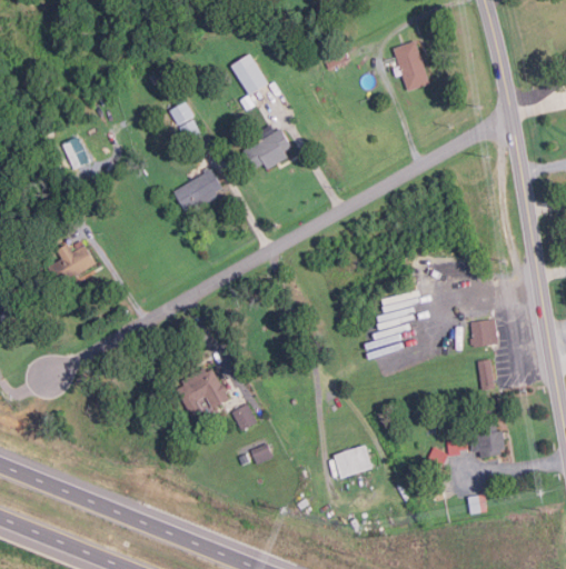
[(406,90),(391,48),(414,40),(428,82),(406,90)]
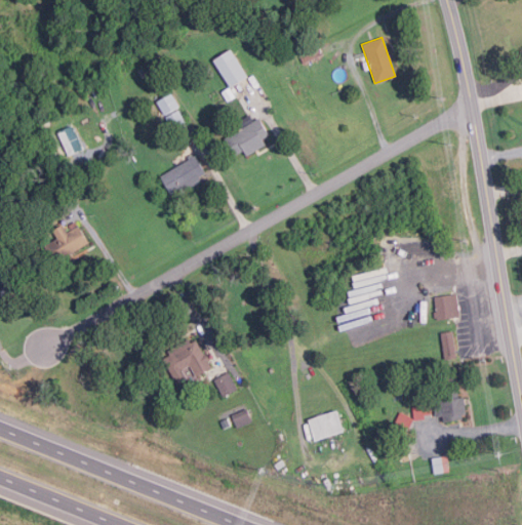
[(303,63),(298,55),(316,46),(320,54),(303,63)]
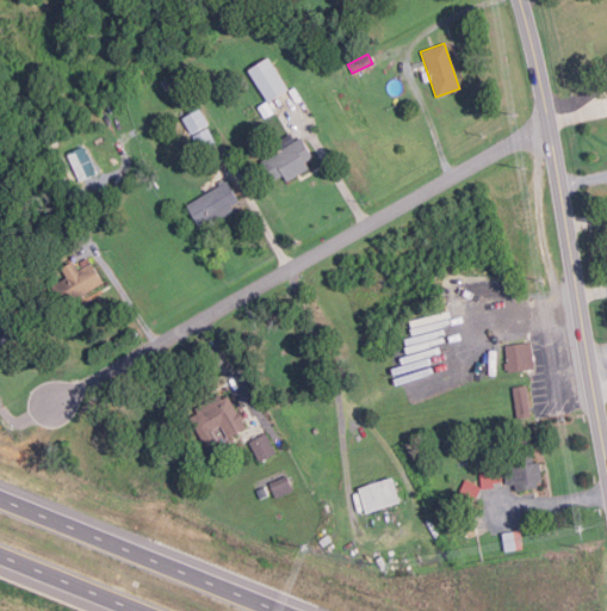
[(268,102),(248,69),(267,57),(289,88),(268,102)]
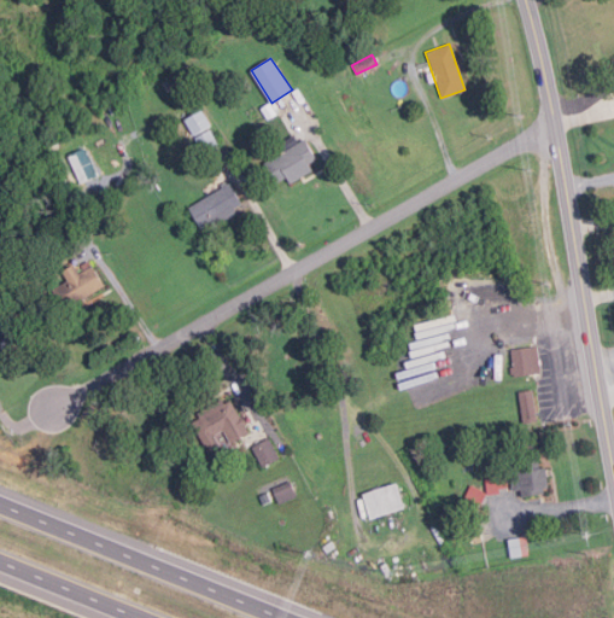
[(171,87),(165,92),(159,85),(165,81),(171,87)]
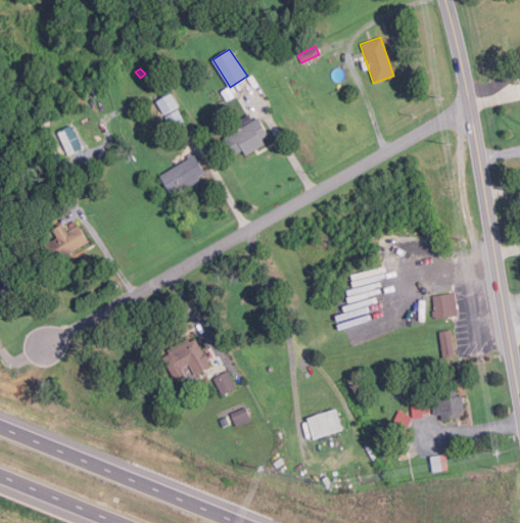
[(164,83),(154,90),(148,81),(158,74),(164,83)]
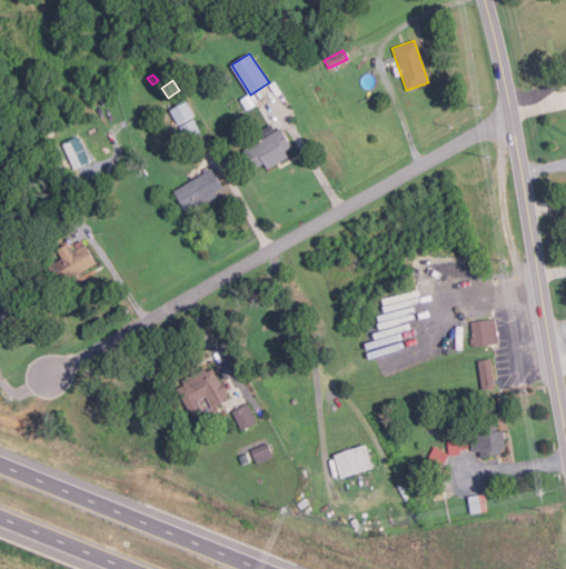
[(246,110),(240,99),(248,95),(255,106),(246,110)]
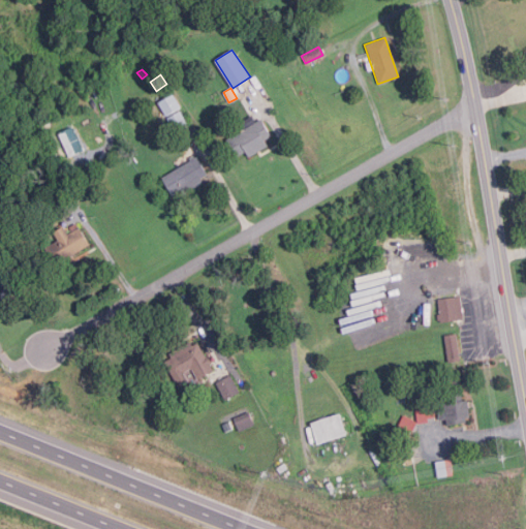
[(164,116),(157,102),(172,93),(180,105),(164,116)]
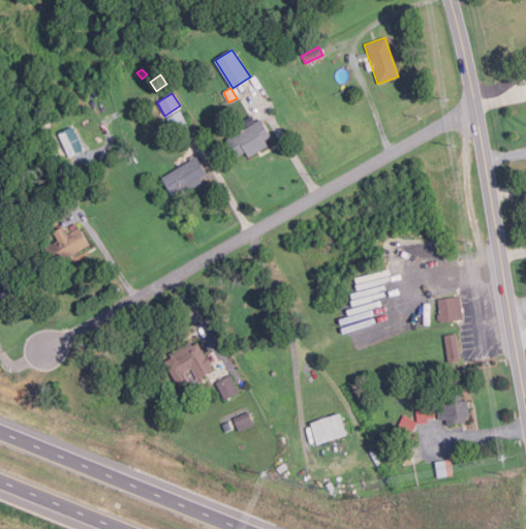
[(315,110),(304,115),(302,110),(312,104),(315,110)]
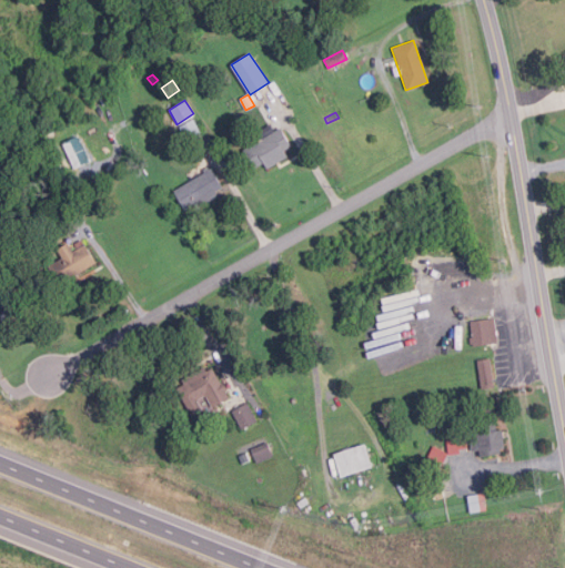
[(187,140),(179,127),(192,118),(201,132),(187,140)]
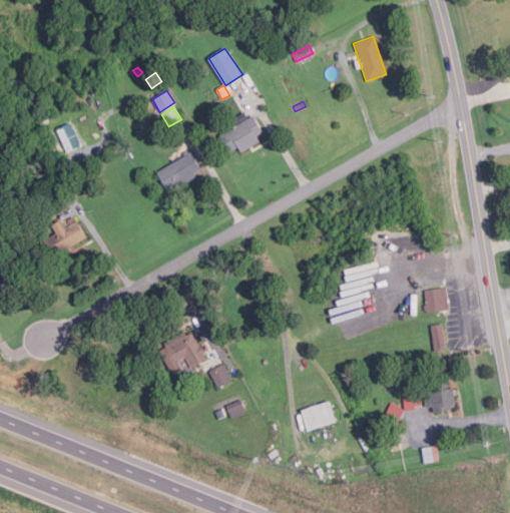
[(239,152),(235,146),(227,151),(217,133),(251,114),(262,131),(255,135),(258,141),(239,152)]
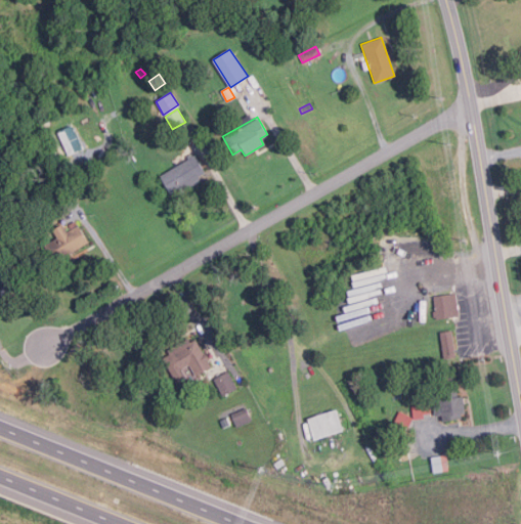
[(81,150),(68,155),(62,143),(77,138),(81,150)]
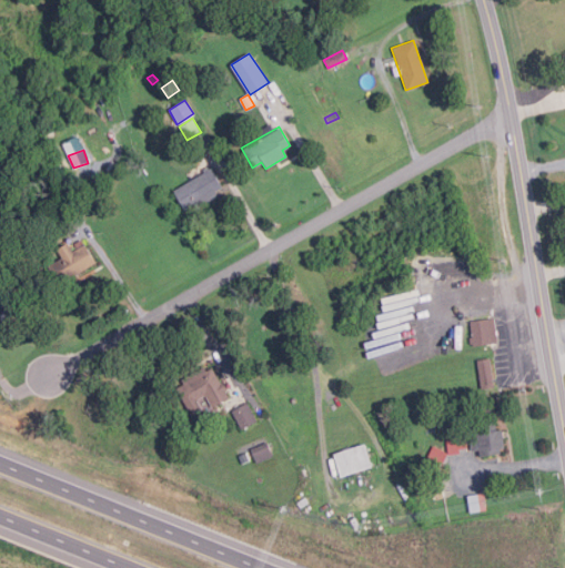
[(182,209),(171,190),(209,168),(220,186),(213,190),(217,194),(194,209),(191,204),(182,209)]
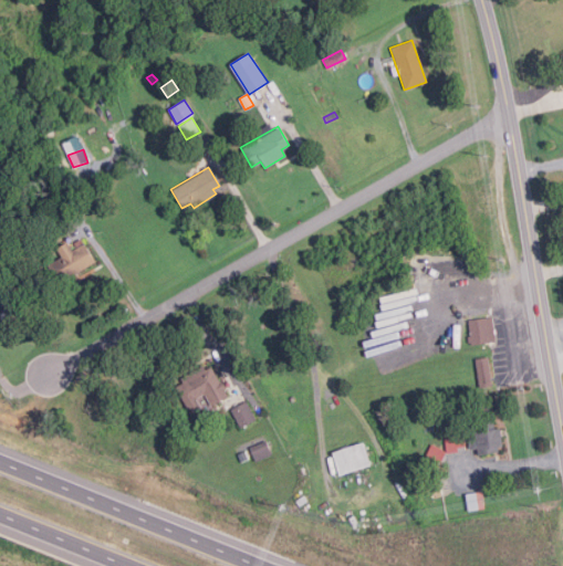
[(59,284),(47,265),(62,255),(56,248),(66,242),(72,250),(84,242),(95,260),(59,284)]
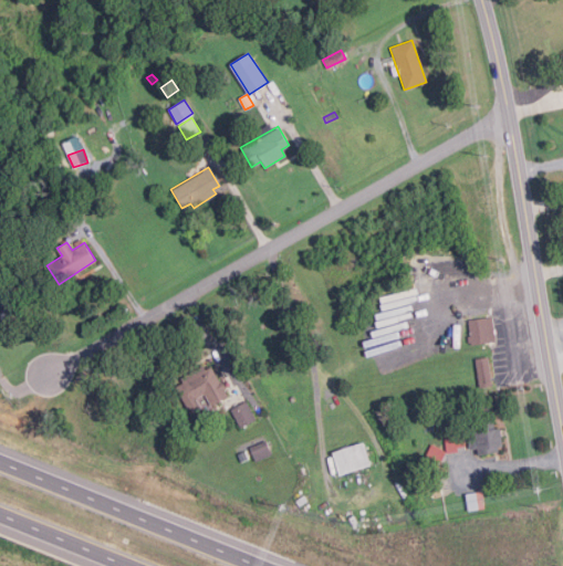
[(0,290),(1,290),(14,312),(0,320),(0,290)]
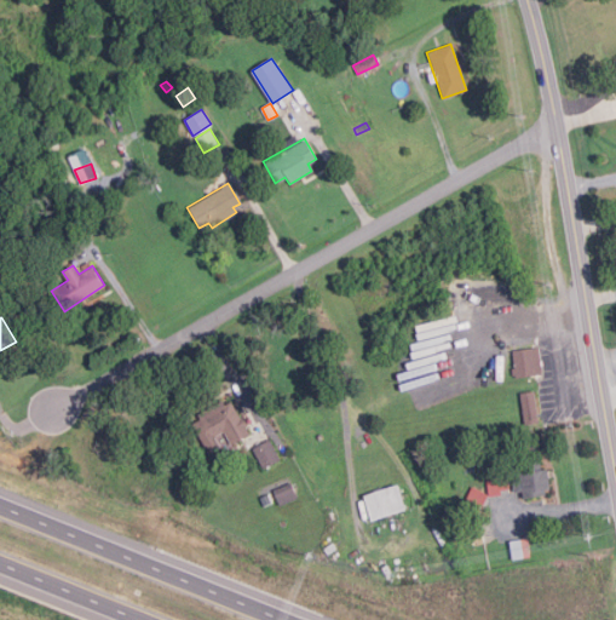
[(514,378),(514,375),(511,375),(510,368),(513,368),(511,350),(537,346),(541,373),(514,378)]
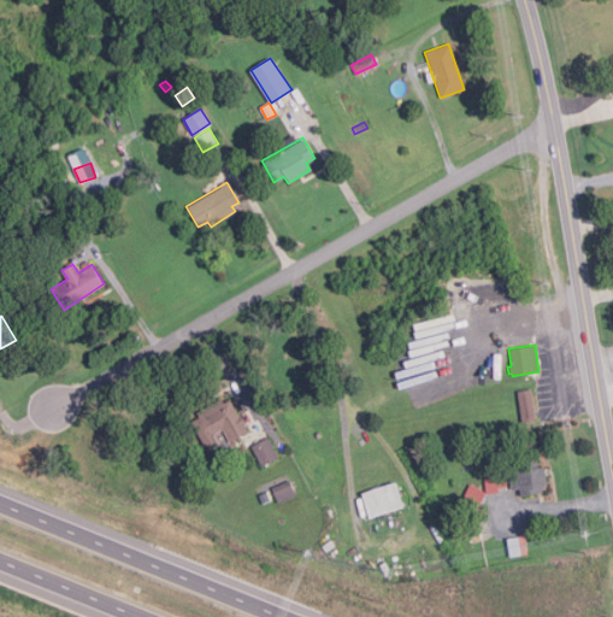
[(519,422),(516,391),(529,388),(534,419),(519,422)]
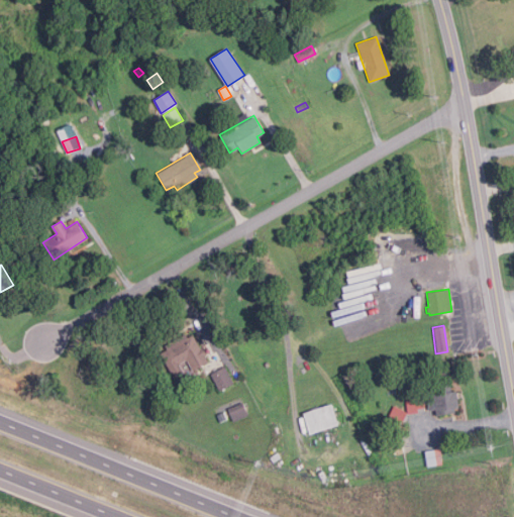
[(175,378),(160,352),(167,348),(165,344),(185,332),(188,337),(193,334),(202,349),(204,348),(207,353),(205,354),(208,360),(202,365),(203,366),(200,368),(199,367),(194,370),(187,358),(179,364),(184,373),(175,378)]
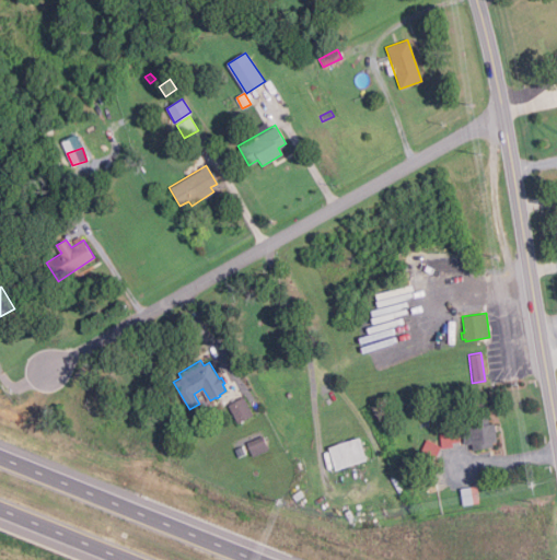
[(238,423),(228,406),(243,396),(254,413),(238,423)]
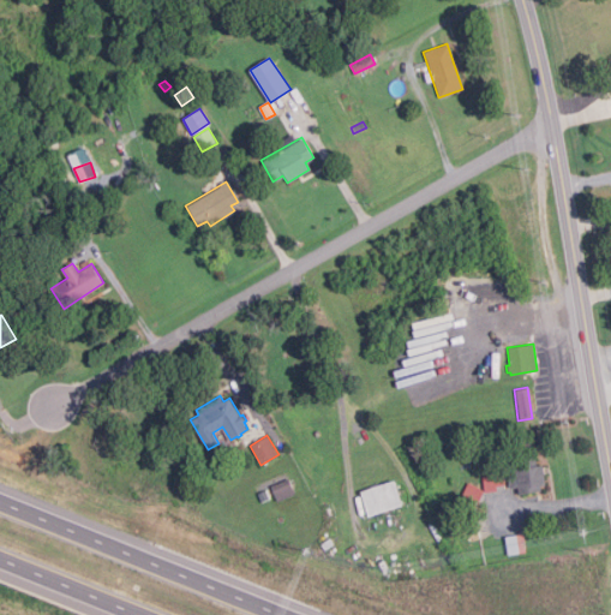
[(519,495),(517,488),(510,489),(507,465),(514,464),(511,454),(534,451),(537,466),(544,465),(546,484),(541,484),(543,490),(519,495)]
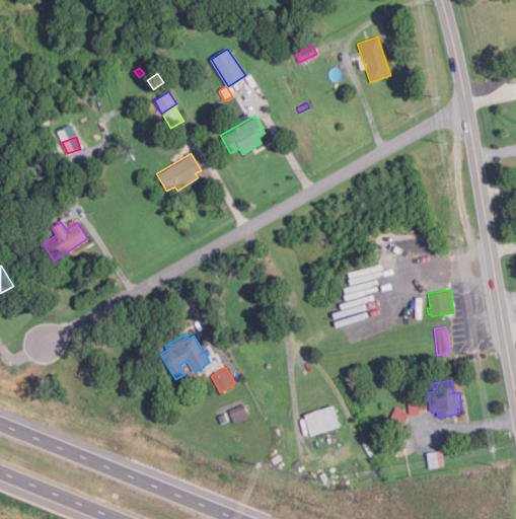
[(412,411),(422,409),(420,397),(410,399),(412,411)]
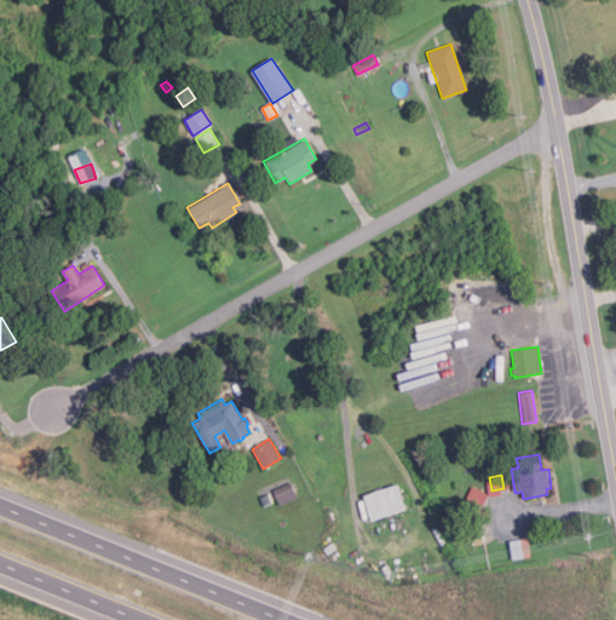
[(276,505),(270,489),(289,482),(295,498),(276,505)]
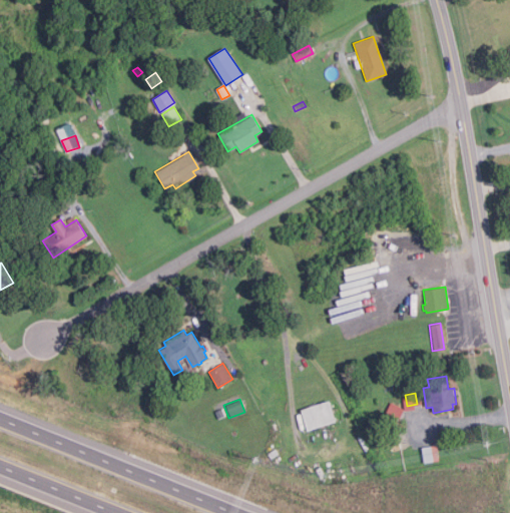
[(310,431),(302,410),(330,401),(337,422),(310,431)]
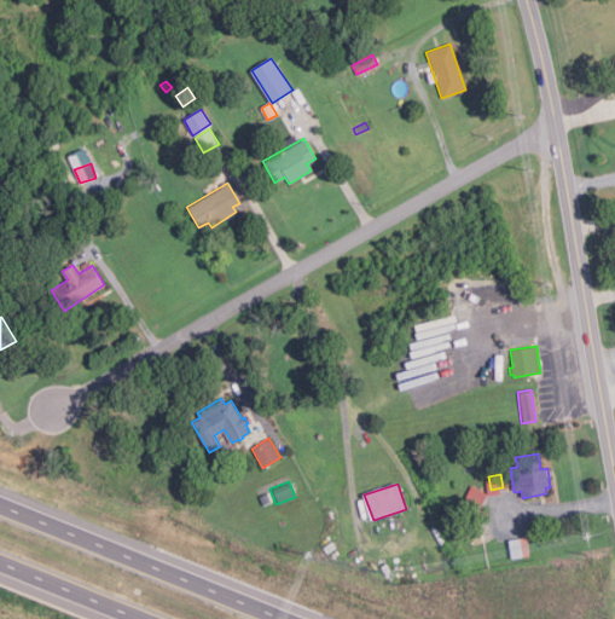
[(481,504),(465,497),(470,486),(487,493),(481,504)]
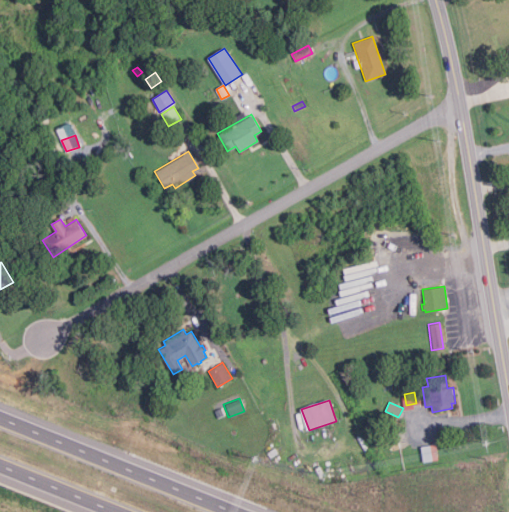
[(213,410),(220,407),(223,415),(217,418),(213,410)]
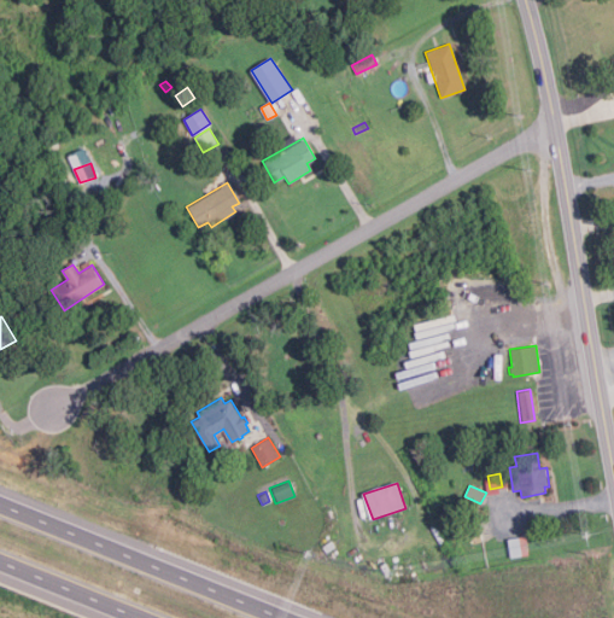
[(508,538),(526,536),(528,555),(510,558),(508,538)]
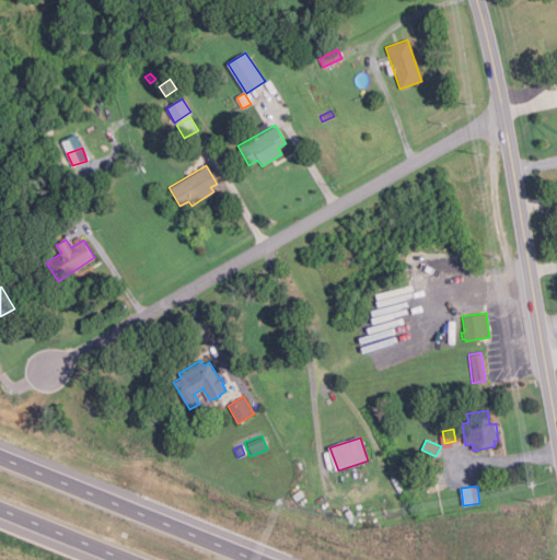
[(304,496),(296,501),(291,496),(300,489),(304,496)]
